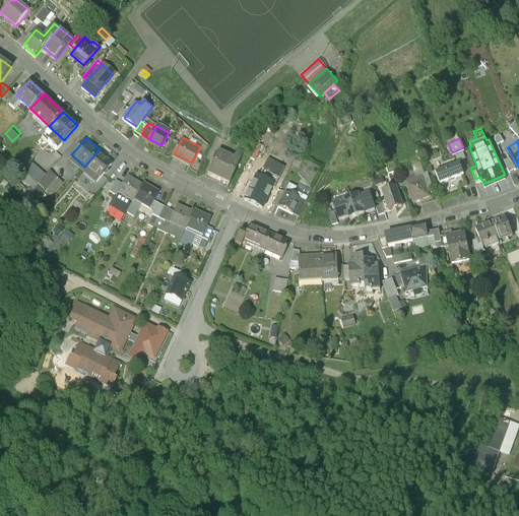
[(220,147),(210,170),(232,179),(245,149),(239,146),(236,154),(220,147)]
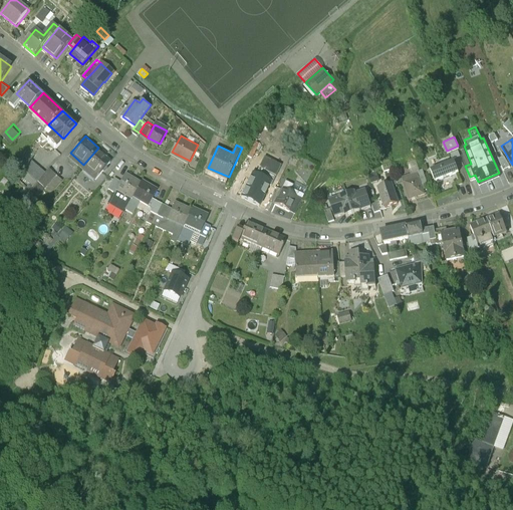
[(98,148),(83,165),(96,176),(111,159),(98,148)]
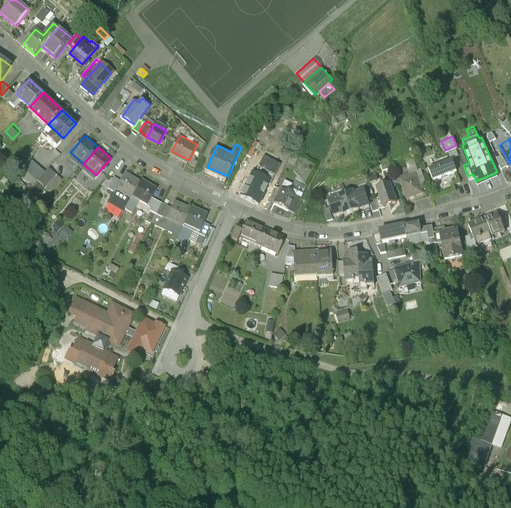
[(268,154),(264,162),(276,168),(280,160),(268,154)]
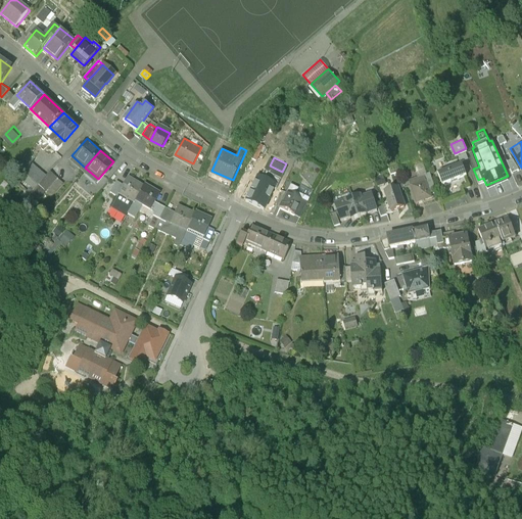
[(33,159),(26,168),(40,180),(48,172),(33,159)]
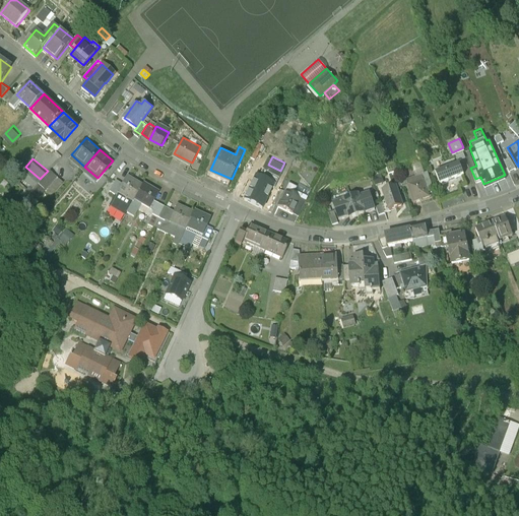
[(458,159),(435,169),(439,180),(462,171),(458,159)]
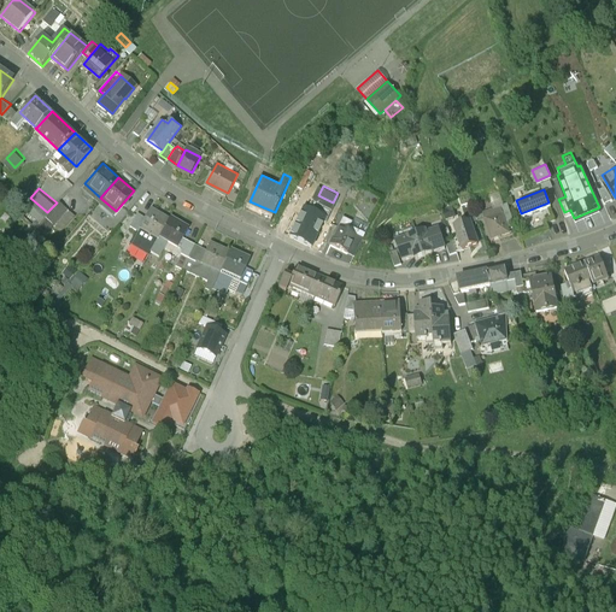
[(60,198),(57,202),(47,212),(56,219),(69,205),(60,198)]
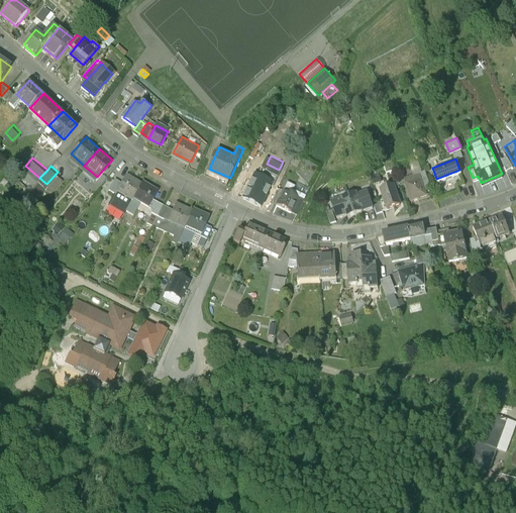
[(127,208),(128,206),(143,181),(127,172),(123,180),(117,190),(117,189),(111,199),(127,208)]
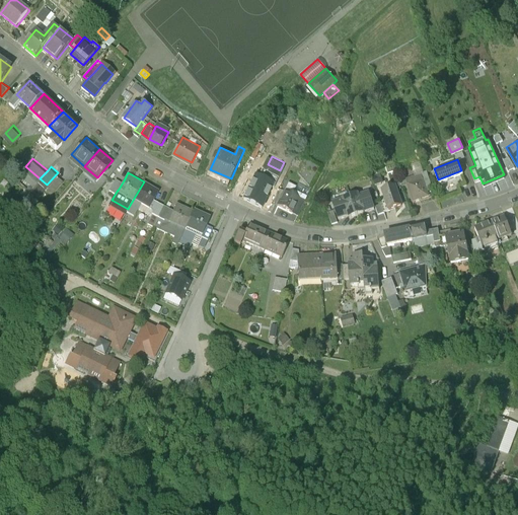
[(253,181),(247,194),(264,202),(276,179),(272,177),(264,173),(263,174),(262,174),(257,184),(253,181)]
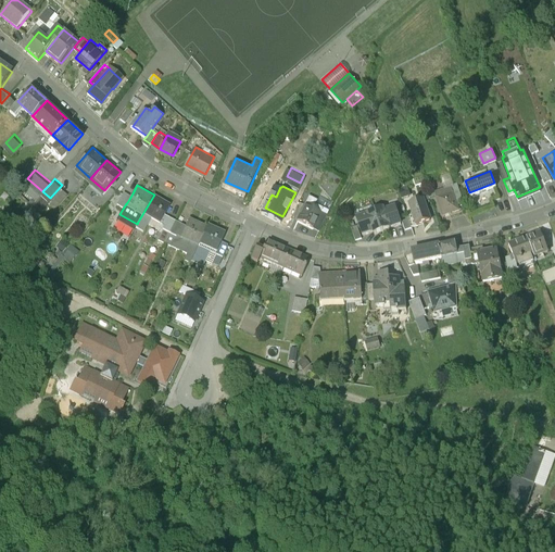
[(436,192),(441,211),(451,209),(450,207),(457,204),(452,187),(436,192)]
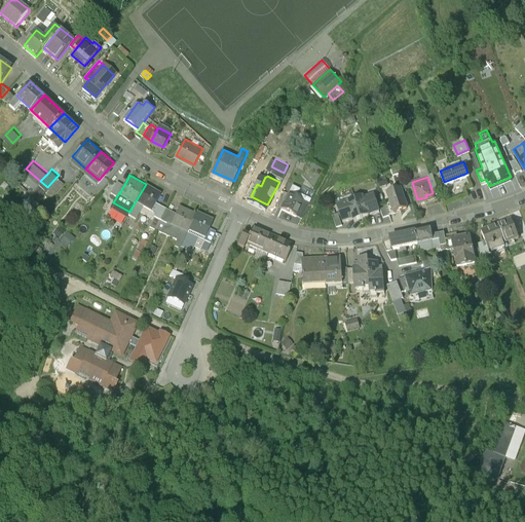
[(119,193),(125,183),(119,179),(113,189),(119,192),(119,193)]
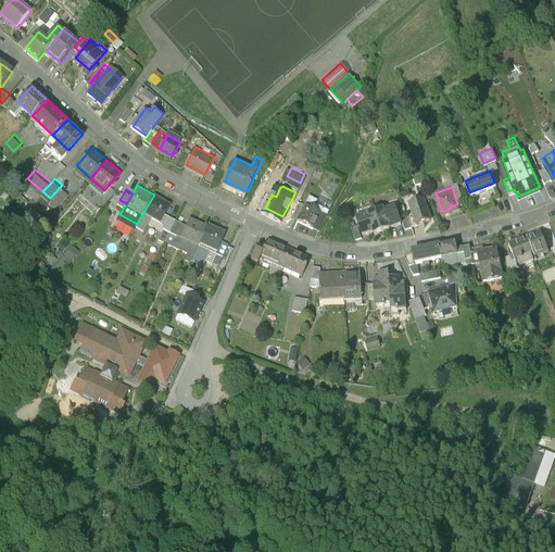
[(154,195),(138,222),(146,227),(153,213),(162,218),(172,202),(155,192),(154,195)]
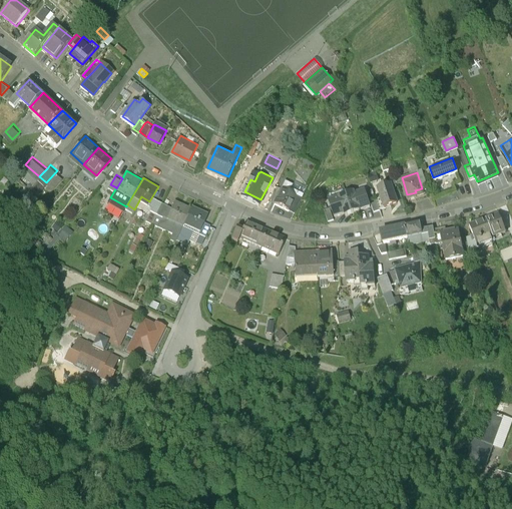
[(380,191),(384,202),(396,198),(389,178),(377,182),(380,191)]
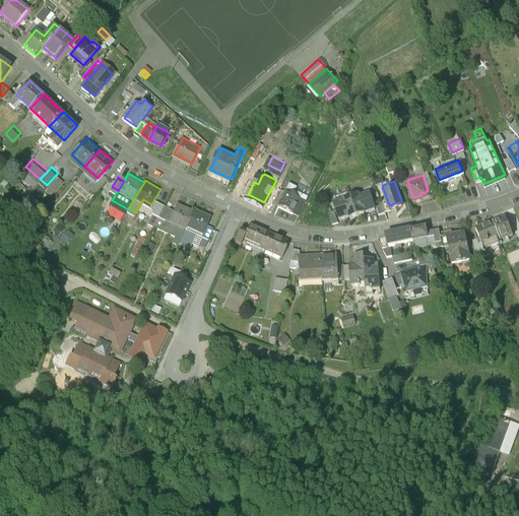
[(296,208),(302,196),(303,194),(287,187),(280,202),(296,209),(296,208)]
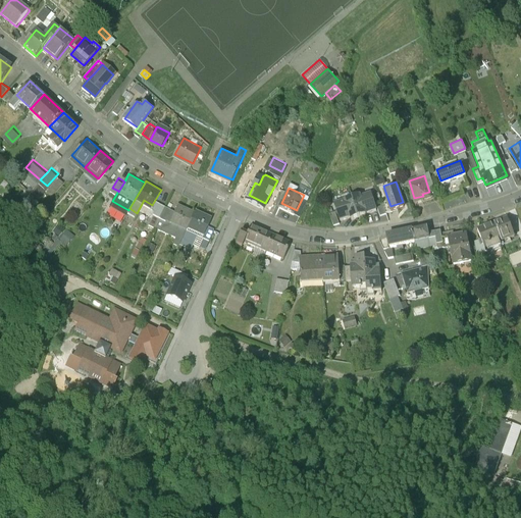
[(351,194),(358,212),(365,209),(364,209),(375,205),(370,190),(359,193),(359,191),(351,194)]
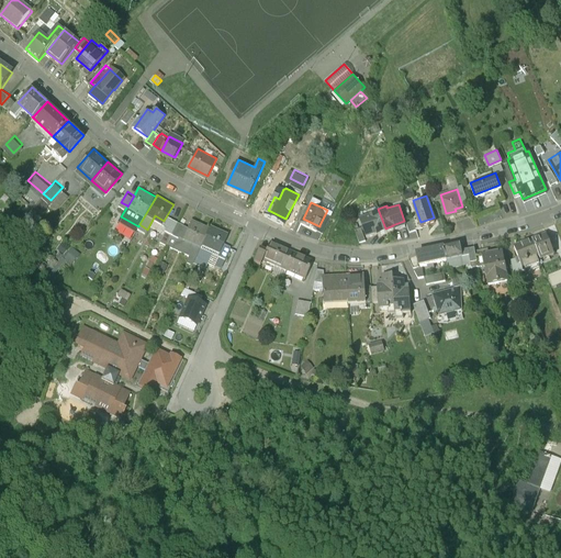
[(378,209),(370,211),(370,212),(359,215),(365,232),(377,229),(377,231),(385,229),(378,209)]
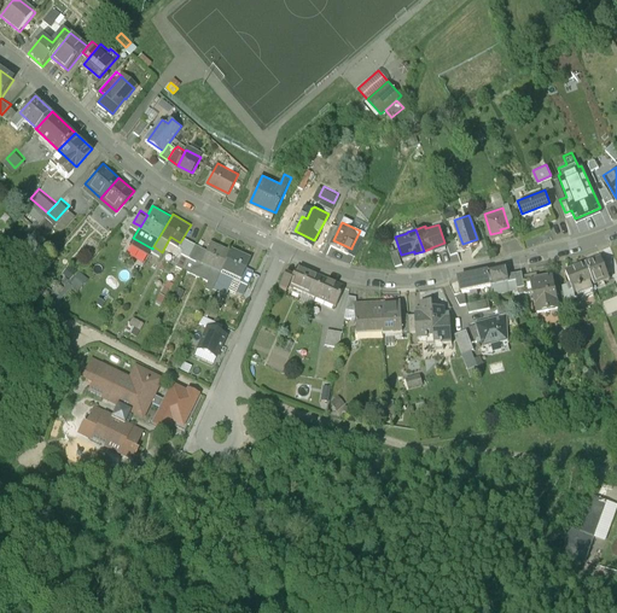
[(463,245),(463,244),(458,231),(450,233),(455,247),(463,245)]
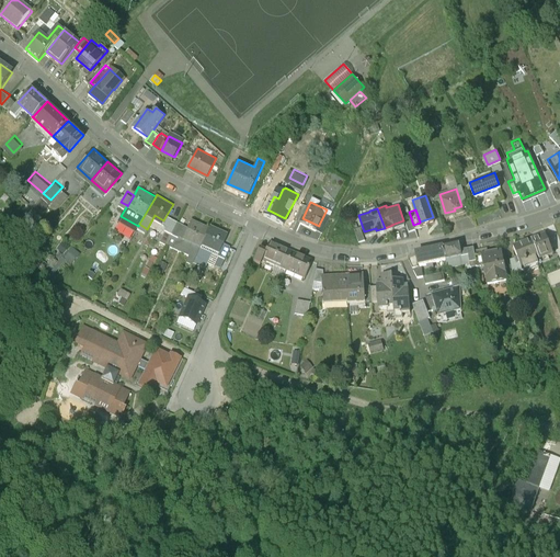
[(456,213),(457,222),(470,219),(468,211),(456,213)]
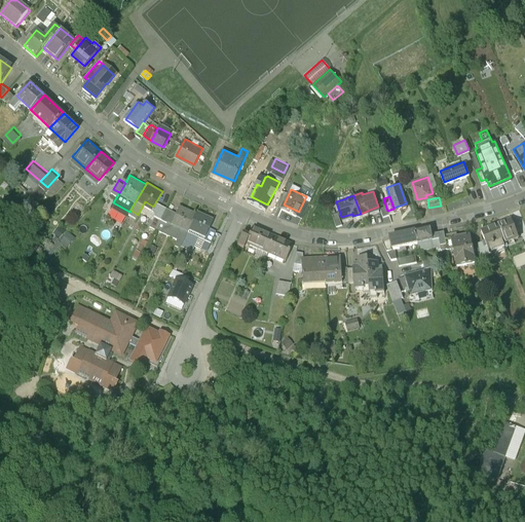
[(305,198),(299,211),(305,214),(311,201),(305,198)]
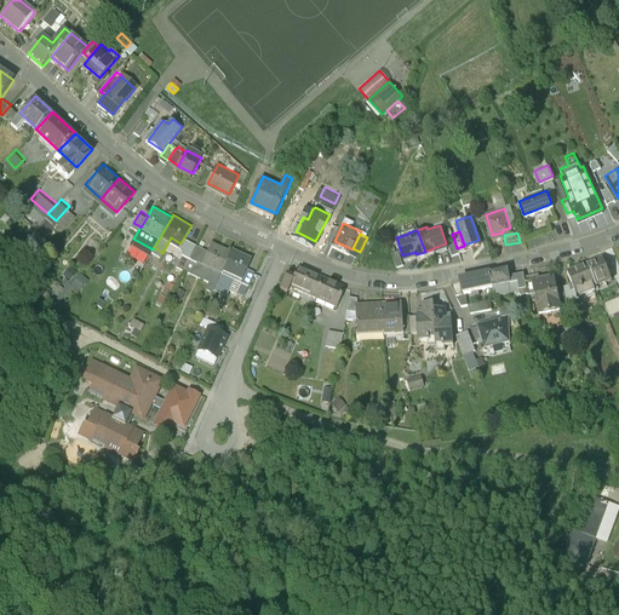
[(457,248),(452,234),(446,236),(451,251),(457,248)]
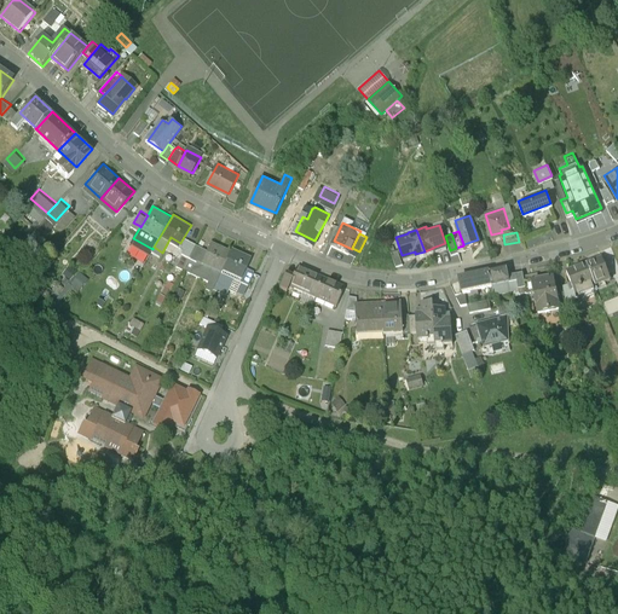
[(26,242),(30,247),(36,239),(32,236),(26,242)]
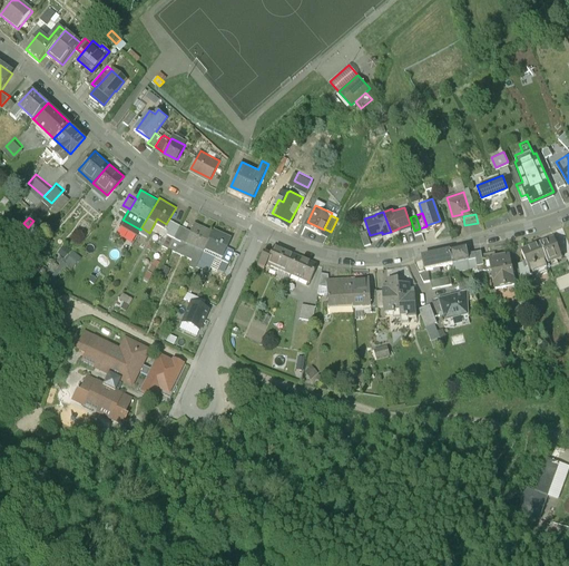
[(164,240),(170,244),(182,223),(175,220),(169,230),(170,231),(164,240)]
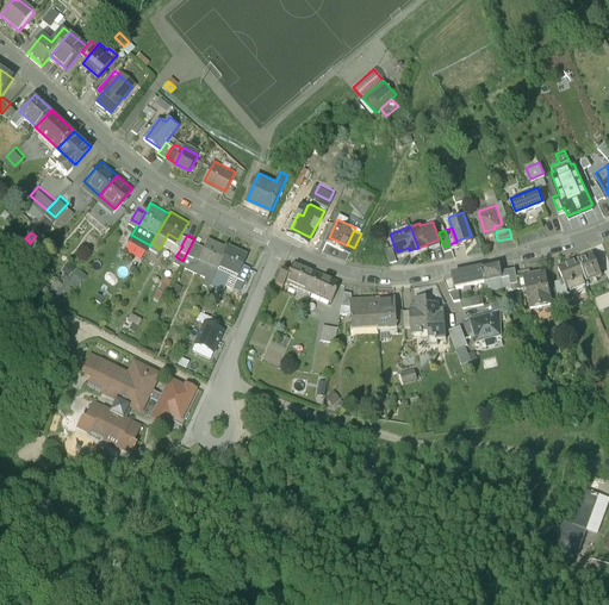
[(213,280),(229,244),(210,236),(202,255),(212,260),(207,270),(210,272),(207,278),(213,280)]
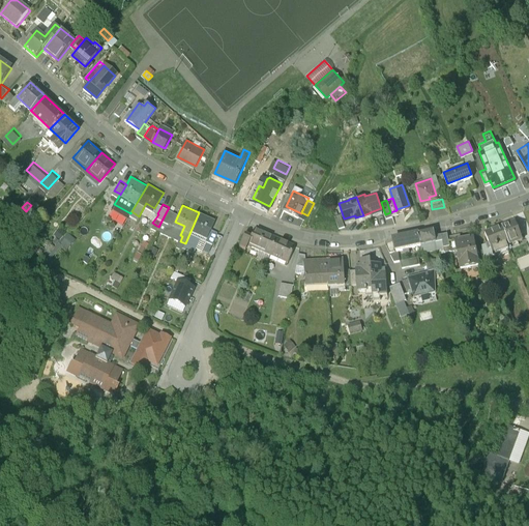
[(166,229),(170,221),(175,210),(169,207),(158,227),(166,229)]
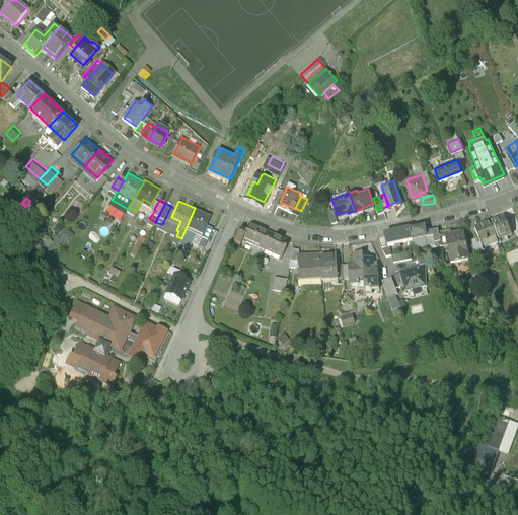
[(212,213),(196,206),(195,208),(181,238),(181,239),(192,244),(195,238),(201,241),(205,232),(204,232),(209,222),(212,213)]
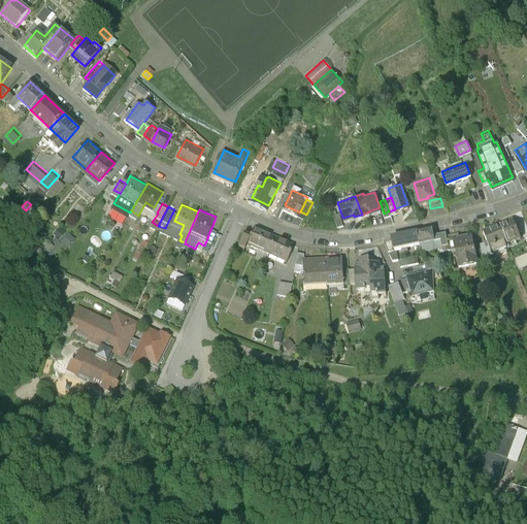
[(499,220),(506,237),(520,232),(517,226),(513,215),(499,220)]
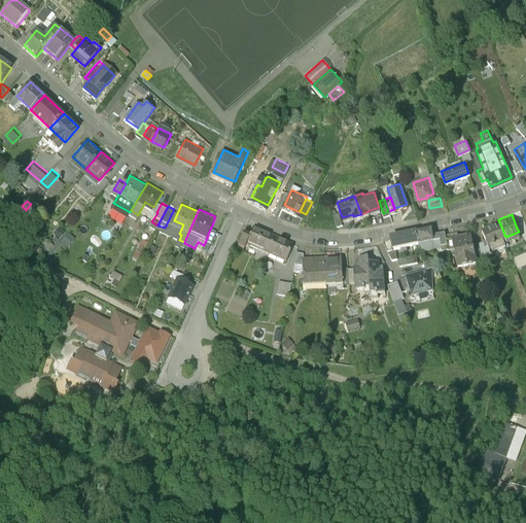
[(498,219),(482,227),(490,248),(507,241),(505,237),(498,219)]
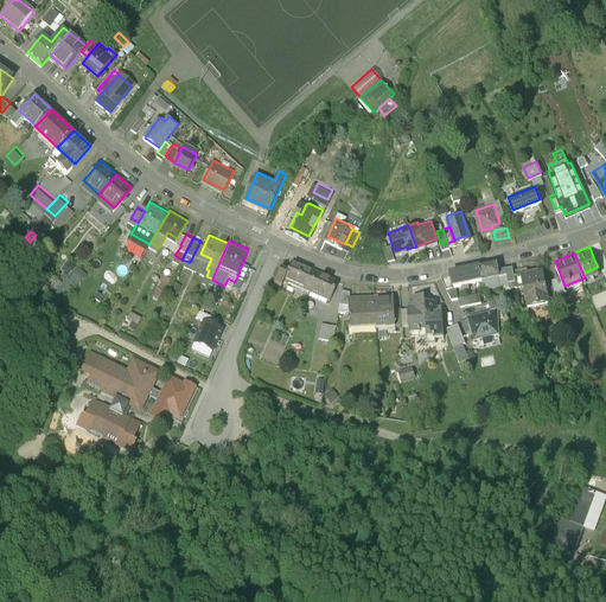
[(63,266),(71,271),(78,262),(70,256),(63,266)]
